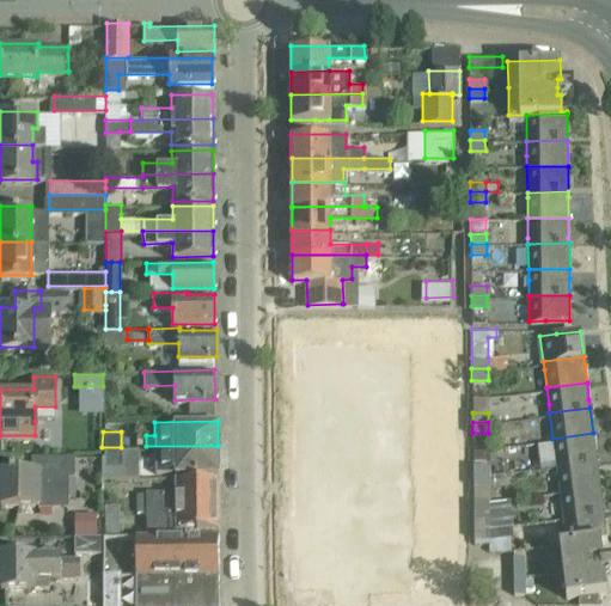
[(593,433),(553,439),(556,464),(597,459),(593,433)]
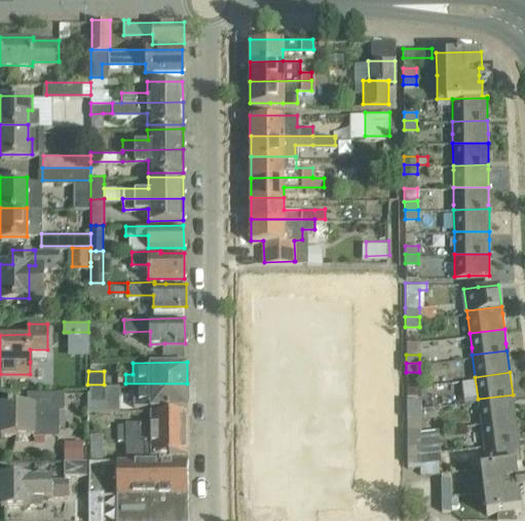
[(187,405),(187,383),(125,383),(125,394),(134,394),(134,406),(187,405)]
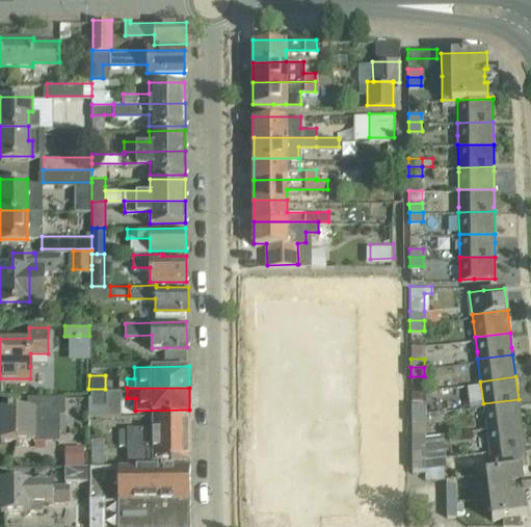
[(105,389),(88,389),(88,402),(105,402),(105,389)]
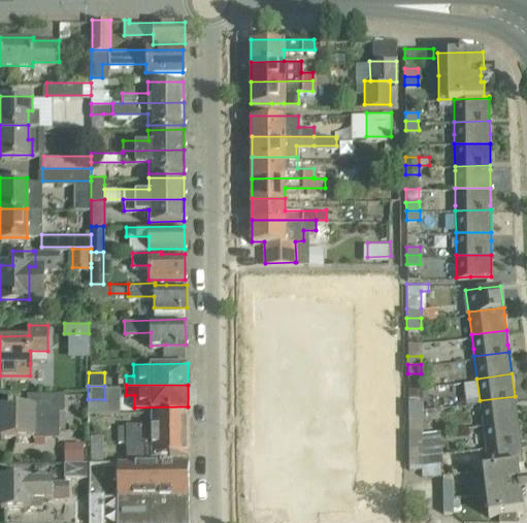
[(417,386),(408,387),(408,395),(417,394),(417,386)]
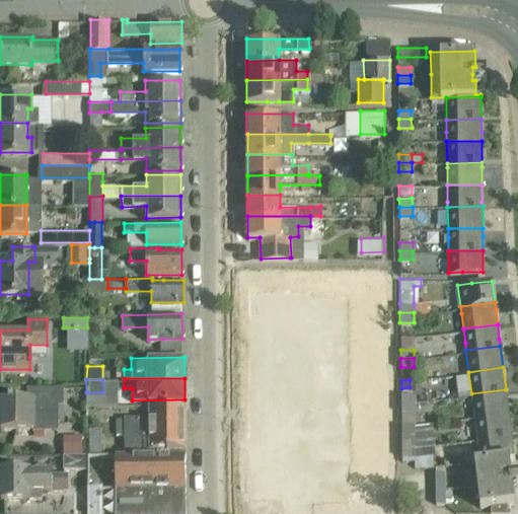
[(35,397),(8,397),(0,397),(0,427),(32,427),(32,418),(58,418),(58,397),(62,398),(63,384),(37,384),(35,397)]
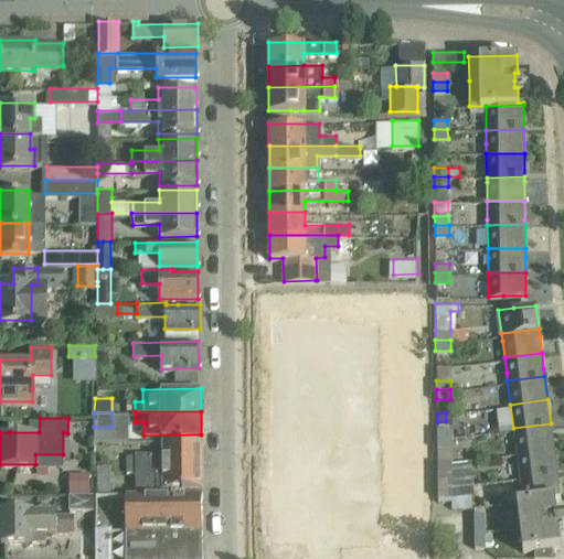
[(551,423),(513,428),(514,436),(515,451),(554,447),(552,431),(551,423)]
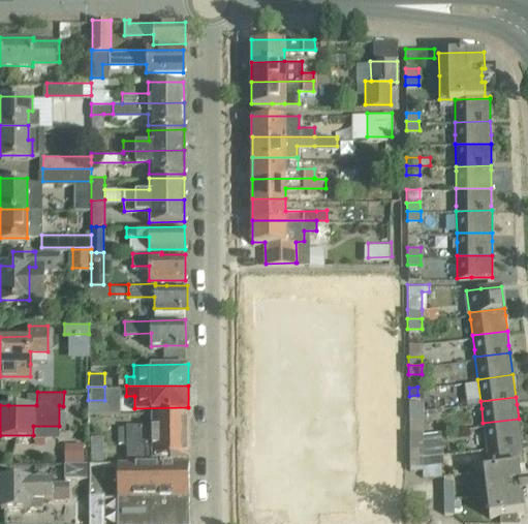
[(409,401),(409,409),(423,409),(423,401),(409,401)]
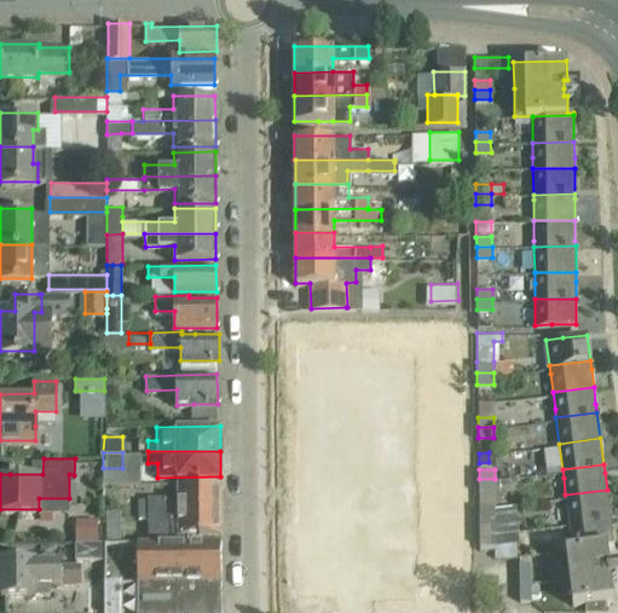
[(495,479),(479,479),(479,490),(479,507),(495,507),(495,505),(495,490),(495,479)]
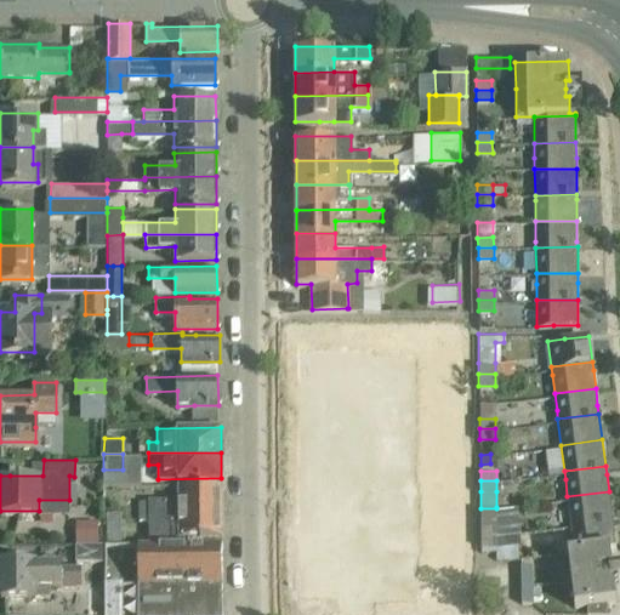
[(148,508),(221,508),(221,483),(178,483),(178,496),(148,496),(148,497),(148,508)]
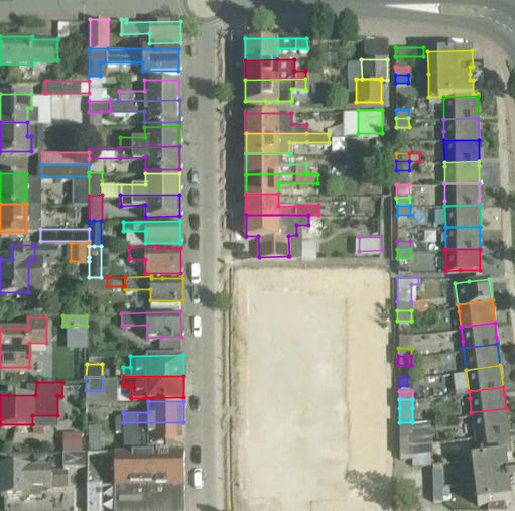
[(506,408),(471,412),(473,427),(474,434),(508,430),(507,422),(506,408)]
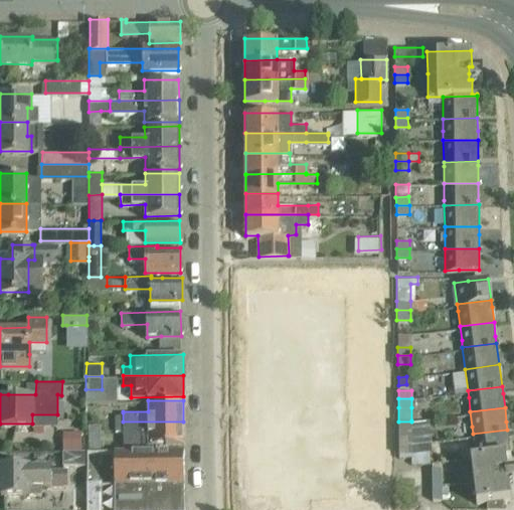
[(123,412),(115,412),(115,430),(123,430),(123,421),(123,412)]
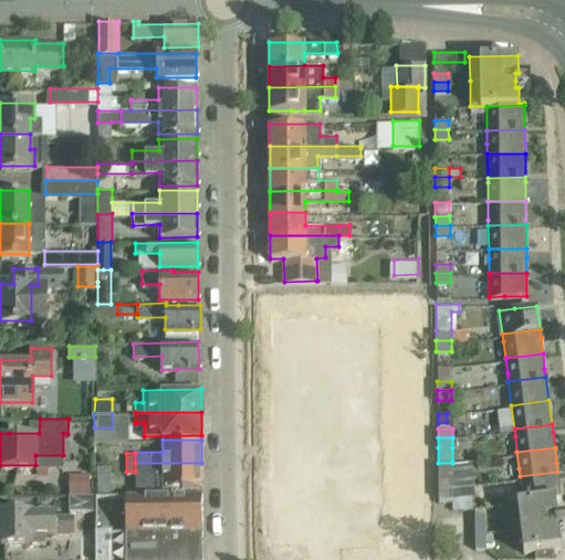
[(452,462),(452,463),(454,486),(474,484),(471,460),(452,462)]
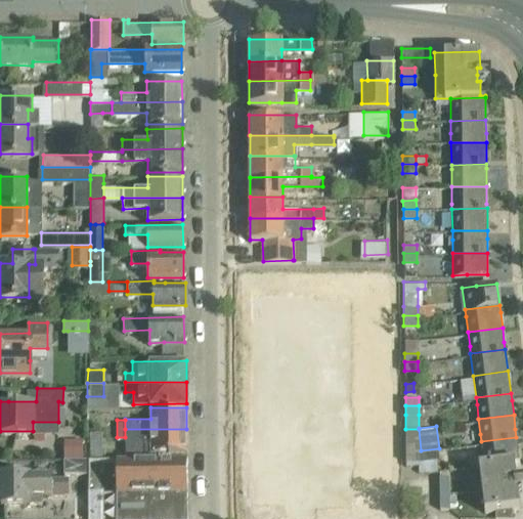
[(186,429),(125,429),(125,437),(126,451),(186,450),(186,429)]
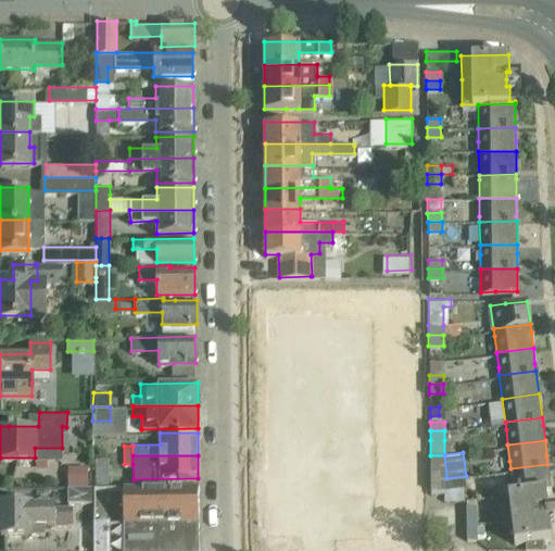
[(444,455),(430,455),(430,478),(444,478),(444,470),(444,468),(444,455)]
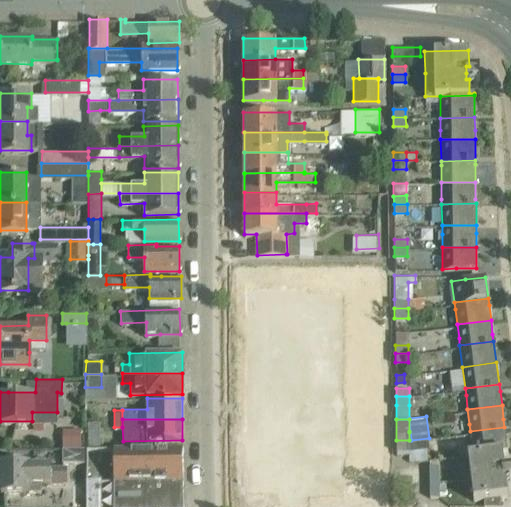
[(98,422),(85,422),(85,446),(98,446),(98,422)]
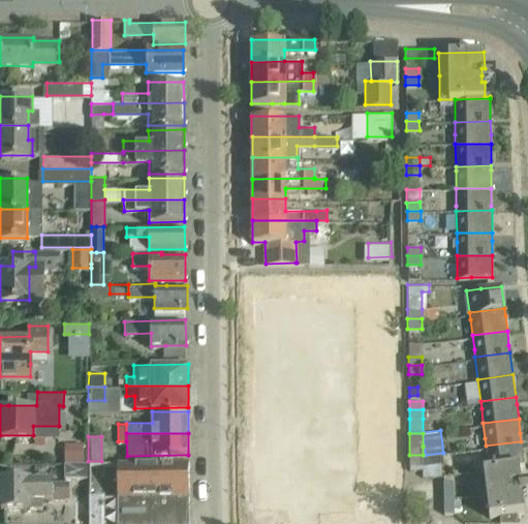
[(521,441),(486,445),(489,467),(524,463),(521,441)]
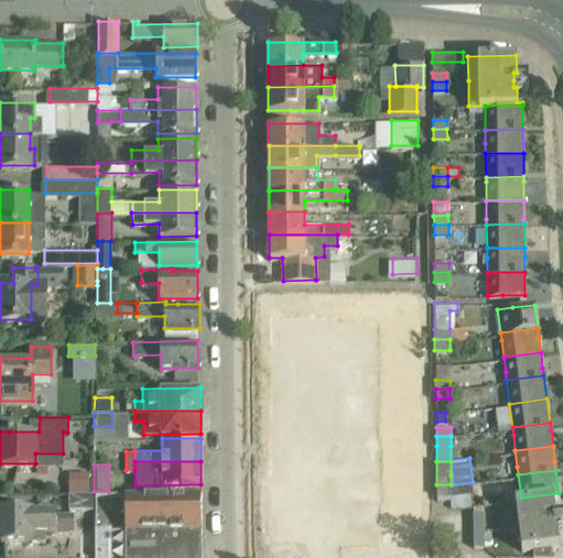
[(452,494),(473,491),(472,482),(451,484),(452,494)]
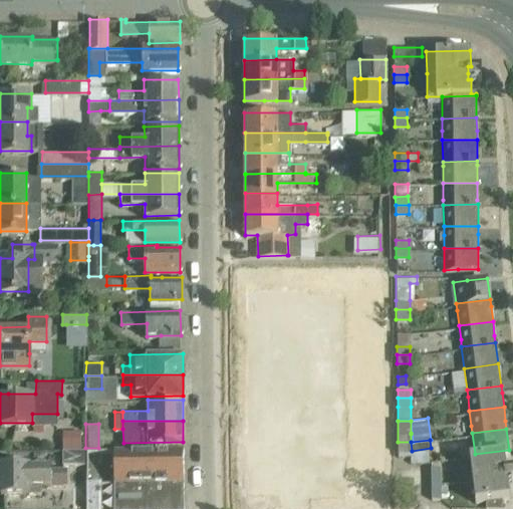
[(411,442),(398,442),(398,451),(411,451),(411,442)]
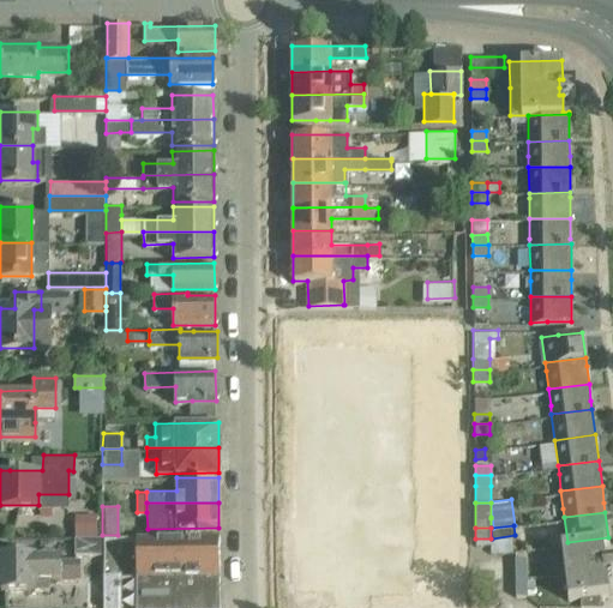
[(218,607),(220,573),(218,539),(218,534),(136,535),(136,607),(218,607)]
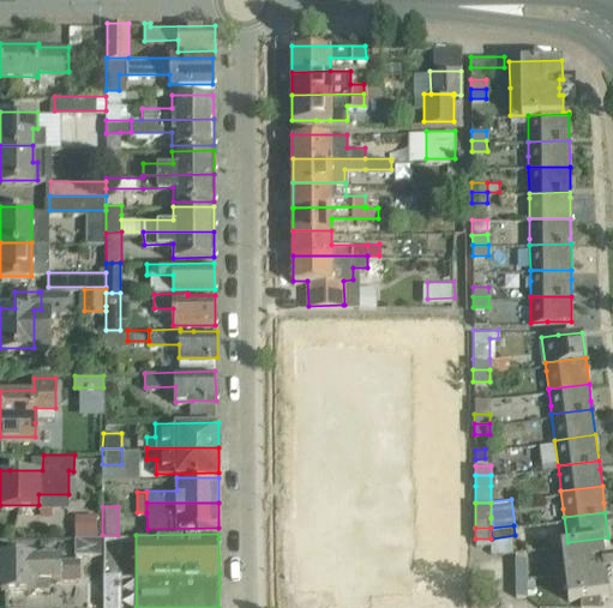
[(608,537),(568,542),(560,543),(564,570),(568,597),(580,596),(580,605),(599,606),(599,600),(600,594),(608,593),(606,573),(604,573),(602,565),(601,558),(605,558),(602,541),(608,541),(608,537)]
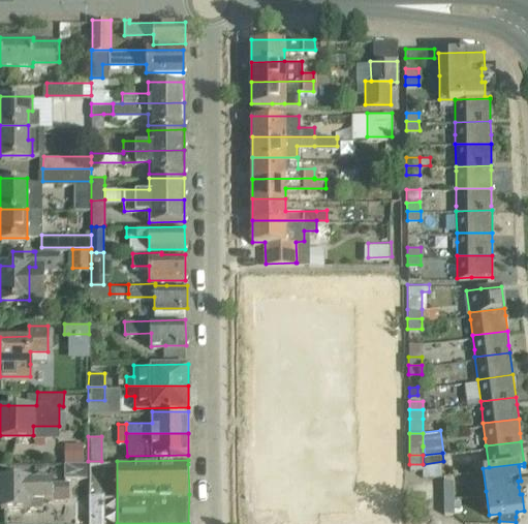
[(89,464),(65,464),(65,479),(89,479),(89,464)]
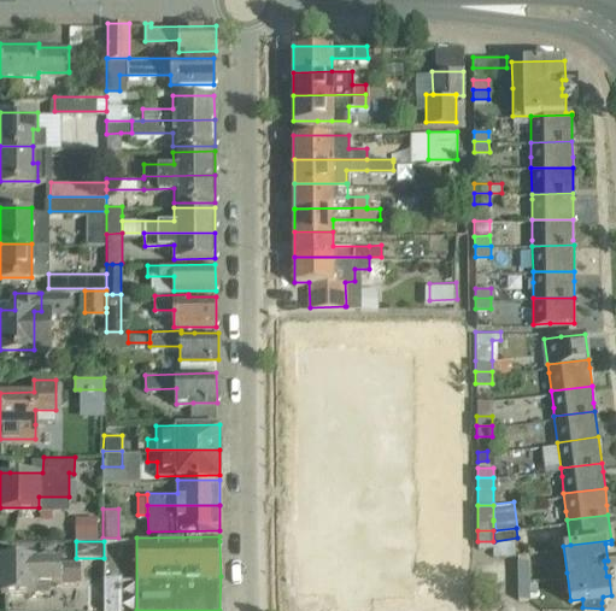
[(34,557),(34,556),(0,556),(0,589),(34,589),(34,580),(78,580),(78,560),(60,560),(60,557),(34,557)]
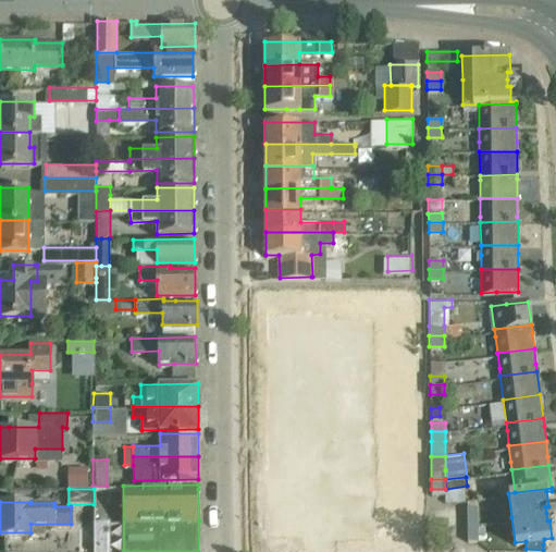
[(467,522),(477,522),(477,505),(467,505),(467,522)]
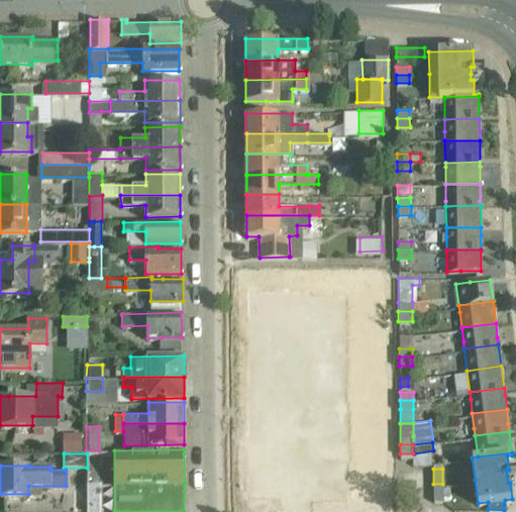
[(87,482),(86,511),(102,511),(103,482),(87,482)]
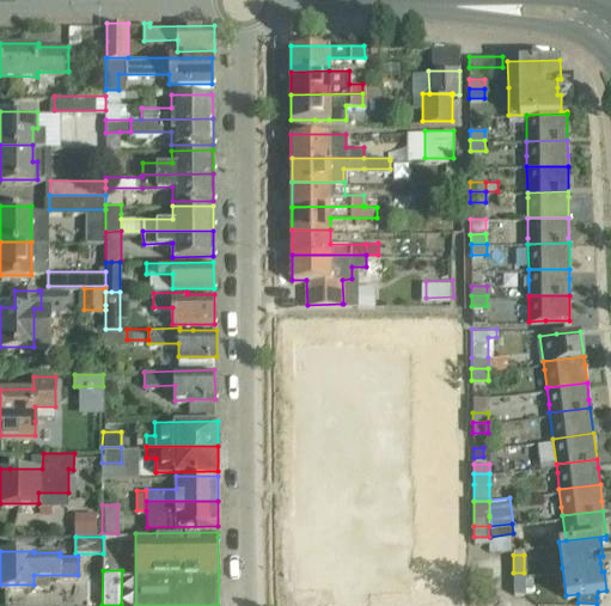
[(524,573),(513,573),(513,592),(524,592),(524,573)]
